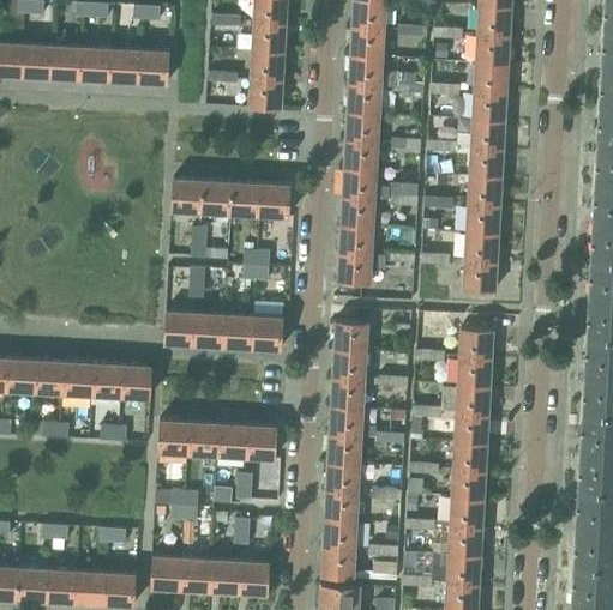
[(16,0),(16,14),(29,16),(30,0),(24,0),(16,0)]
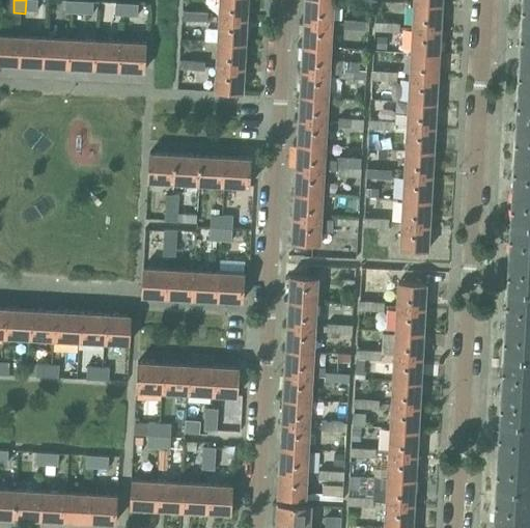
[(26,0),(25,14),(36,14),(37,1),(26,0)]
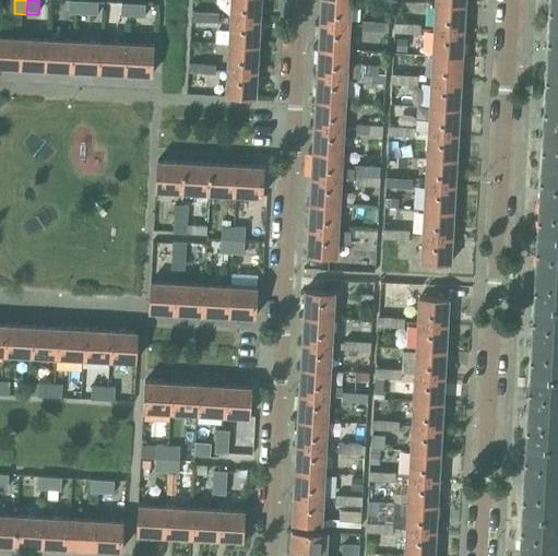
[(230,0),(229,21),(260,23),(260,0),(230,0)]
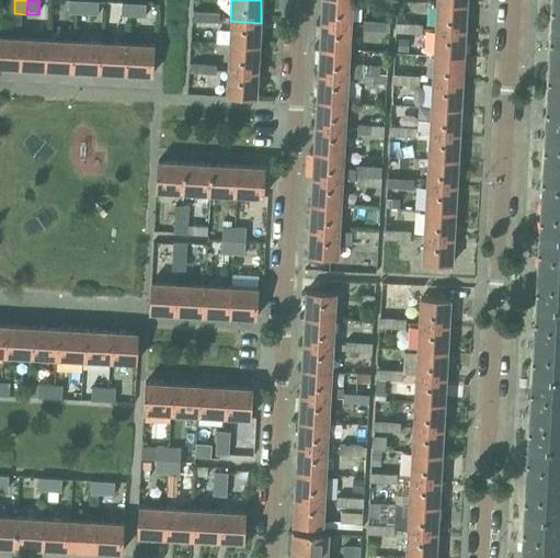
[(329,0),(321,0),(321,25),(351,27),(352,1),(329,0)]
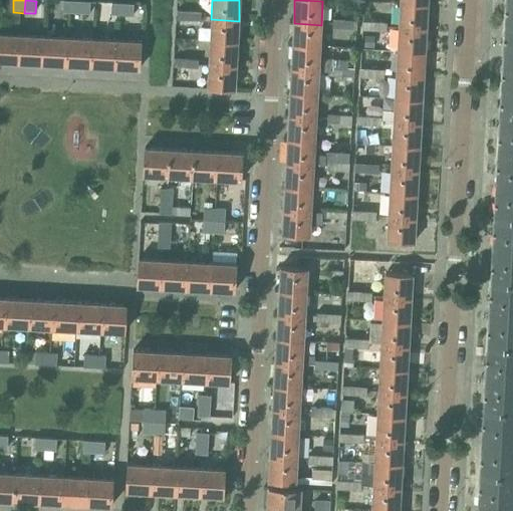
[(61,15),(73,15),(73,3),(62,3),(61,15)]
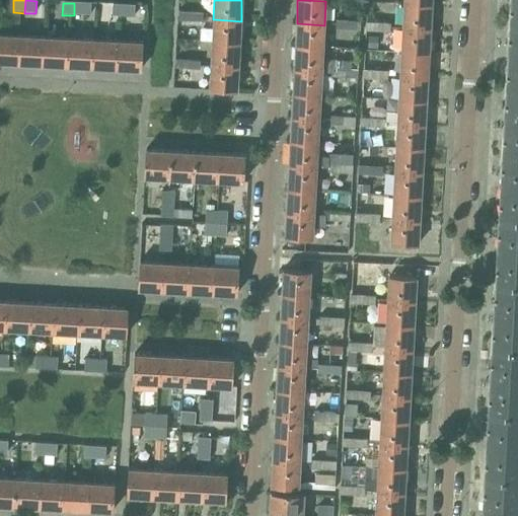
[(74,3),(74,15),(90,16),(91,4),(74,3)]
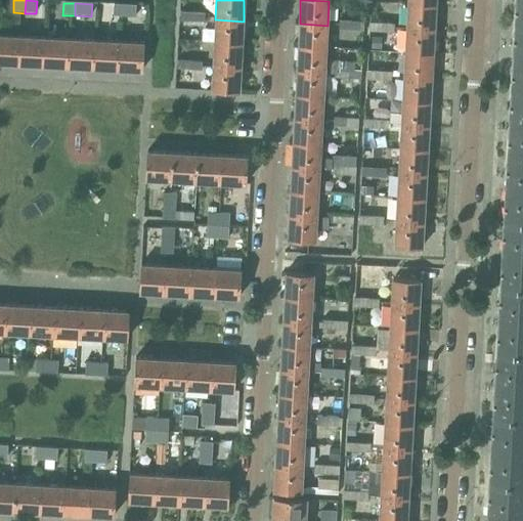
[(113,18),(124,18),(124,6),(114,5),(113,18)]
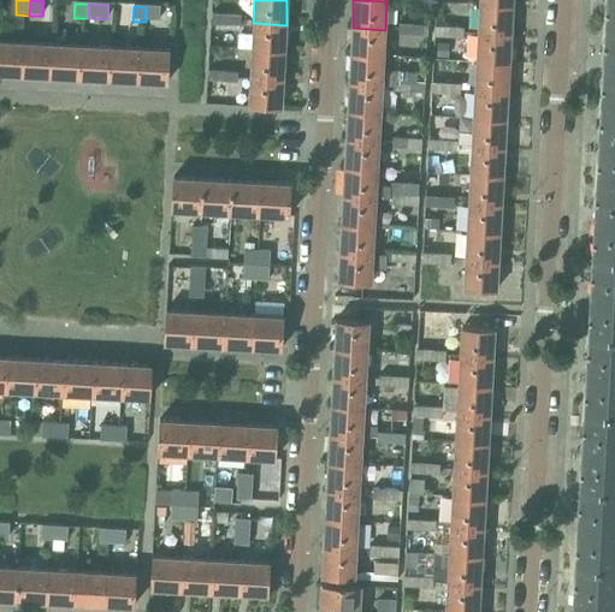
[(479,6),(478,35),(510,36),(513,9),(479,6)]
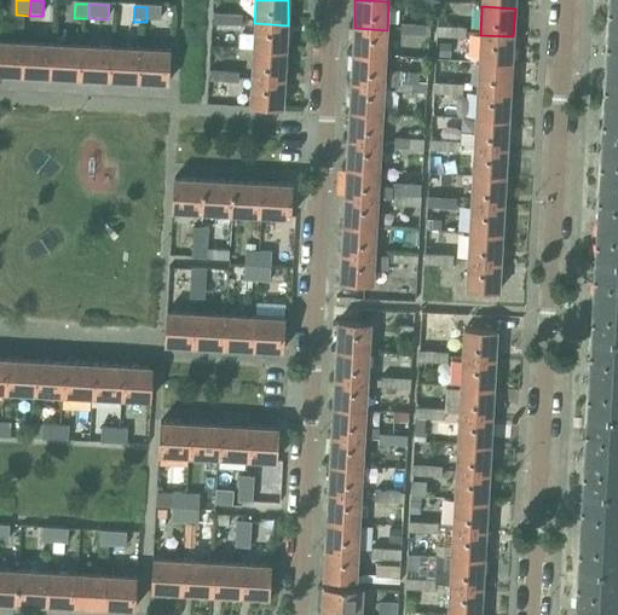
[(146,7),(146,22),(160,23),(160,7),(146,7)]
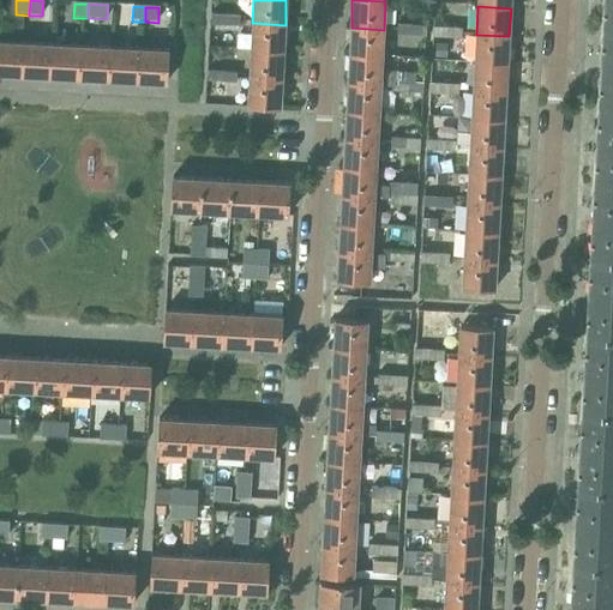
[(210,26),(224,28),(224,17),(210,17),(210,26)]
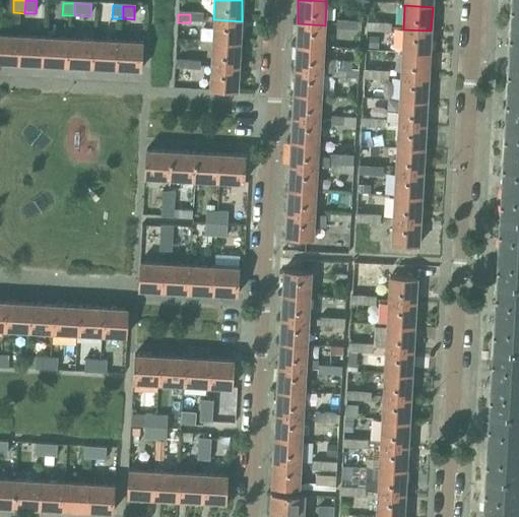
[(190,14),(190,23),(202,23),(202,15),(190,14)]
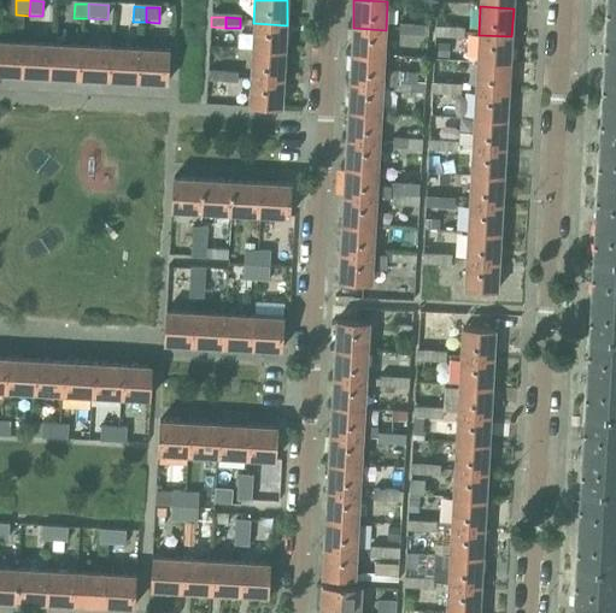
[(253,23),(252,51),(285,53),(287,25),(253,23)]
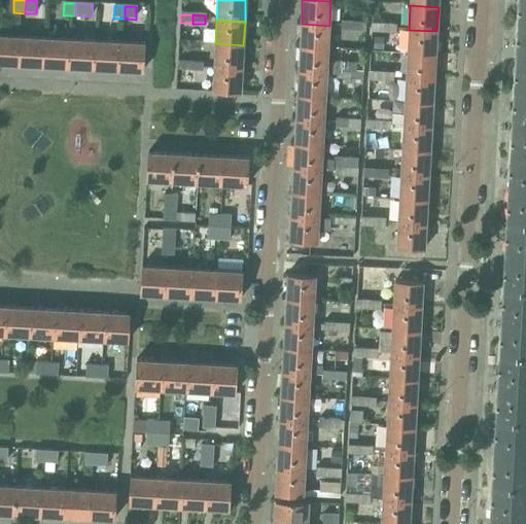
[(341,31),(353,32),(353,23),(341,23),(341,31)]
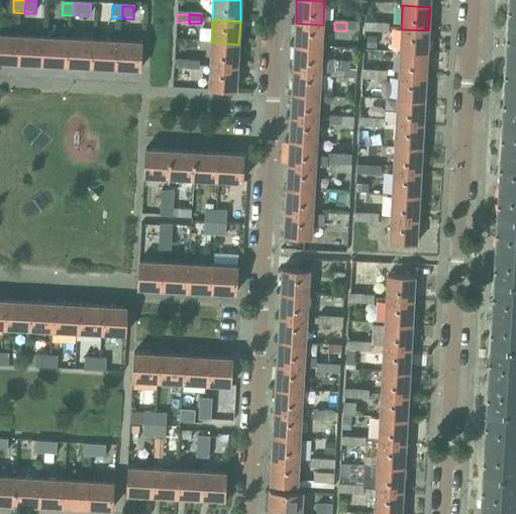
[(346,22),(346,31),(358,32),(358,23),(346,22)]
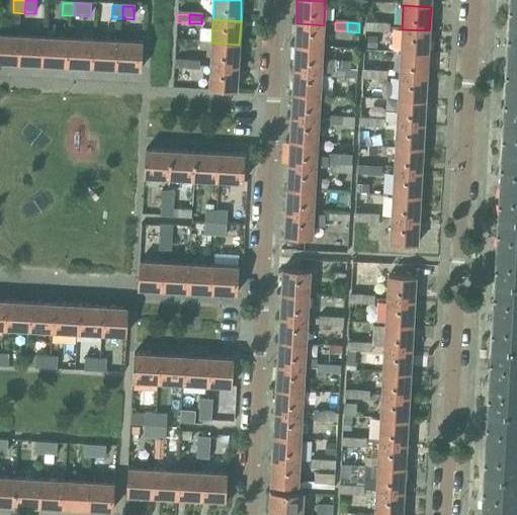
[(296,23),(294,47),(322,49),(324,25),(296,23)]
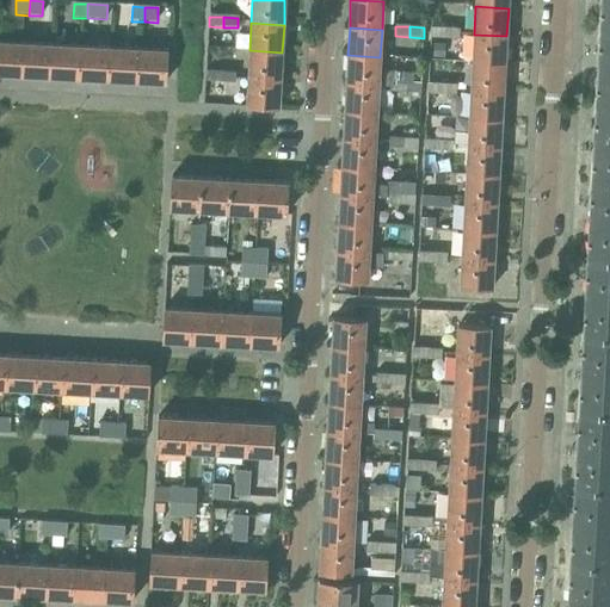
[(430,38),(445,39),(445,29),(431,28),(430,38)]
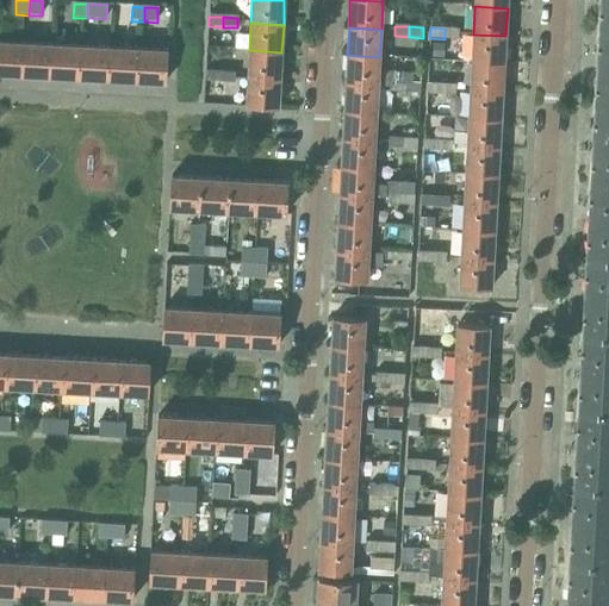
[(608,27),(600,27),(596,104),(608,104),(608,27)]
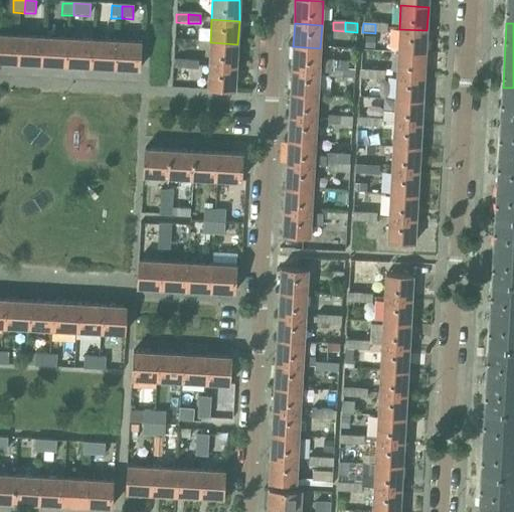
[(375,24),(375,33),(386,33),(386,25),(375,24)]
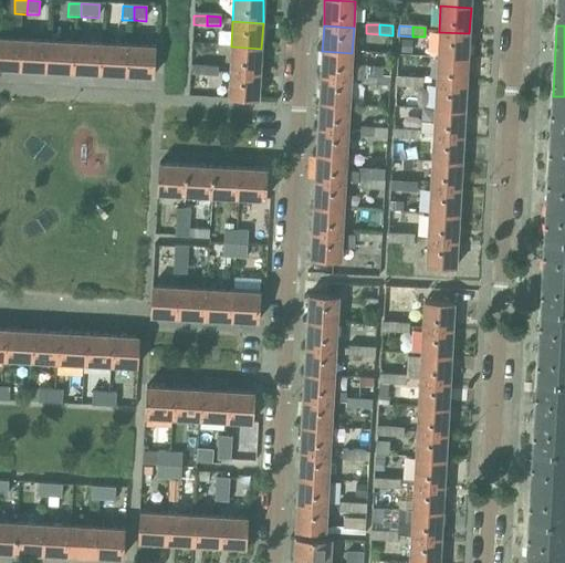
[(439,32),(438,58),(468,59),(469,33),(439,32)]
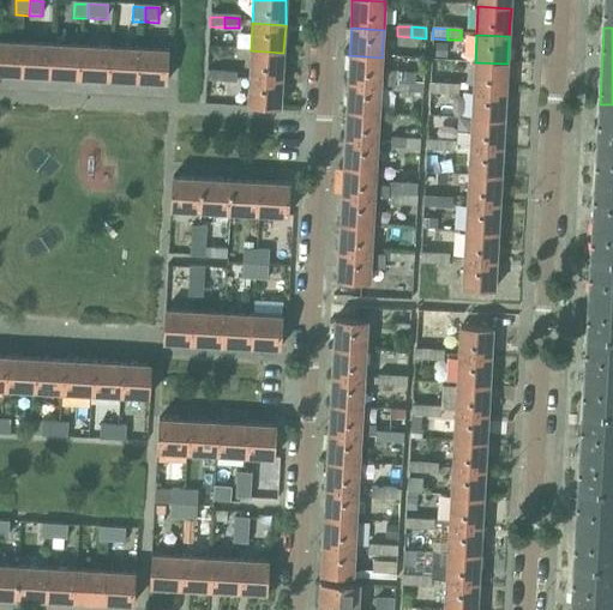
[(0,74),(20,76),(23,43),(0,42),(0,74)]
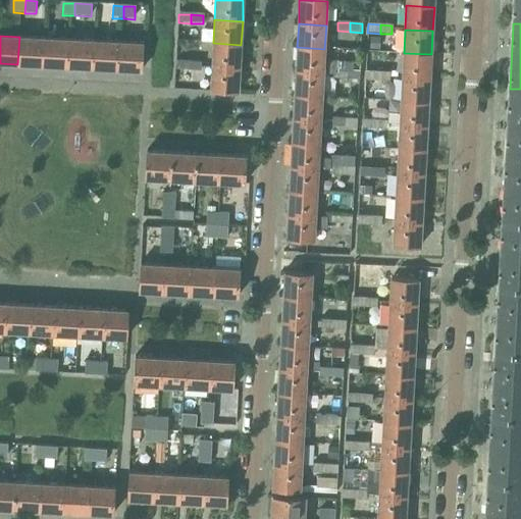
[(17,64),(43,66),(44,38),(19,37),(17,64)]
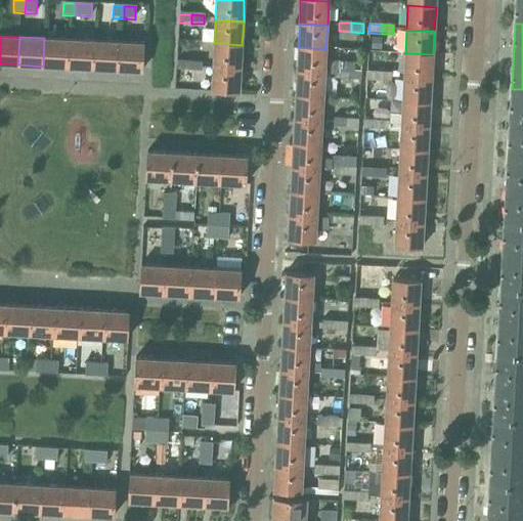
[(43,67),(68,68),(69,40),(44,38),(43,67)]
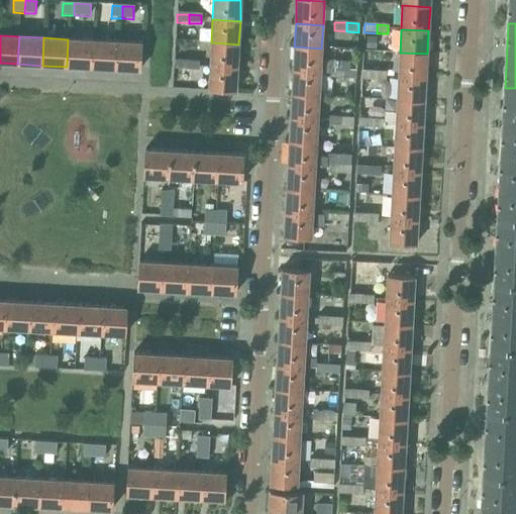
[(67,67),(91,68),(93,40),(68,39),(67,67)]
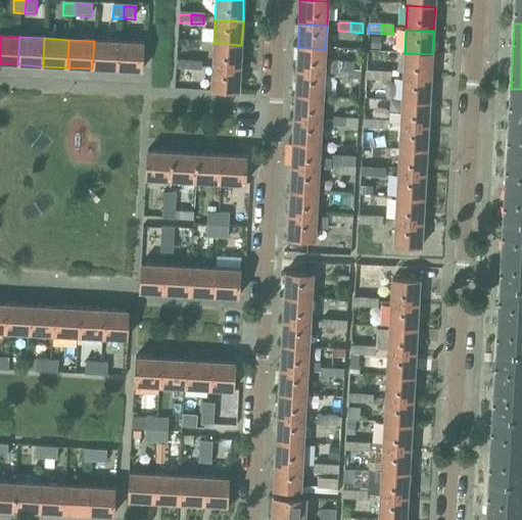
[(371,40),(371,50),(380,50),(380,40),(371,40)]
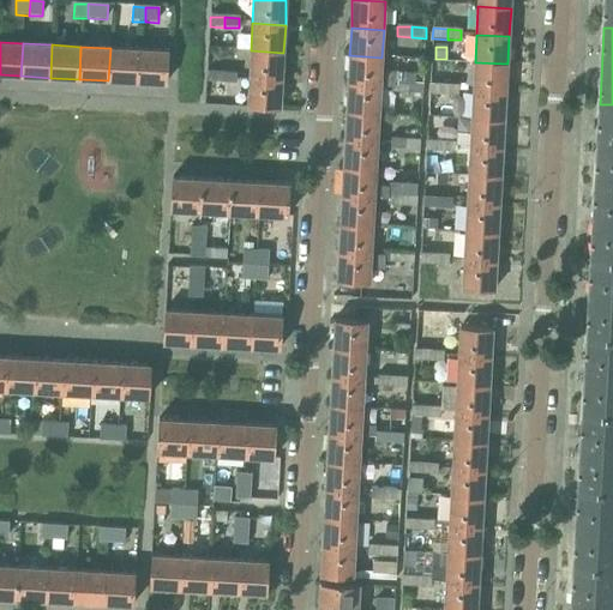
[(108,80),(137,82),(139,50),(110,48),(108,80)]
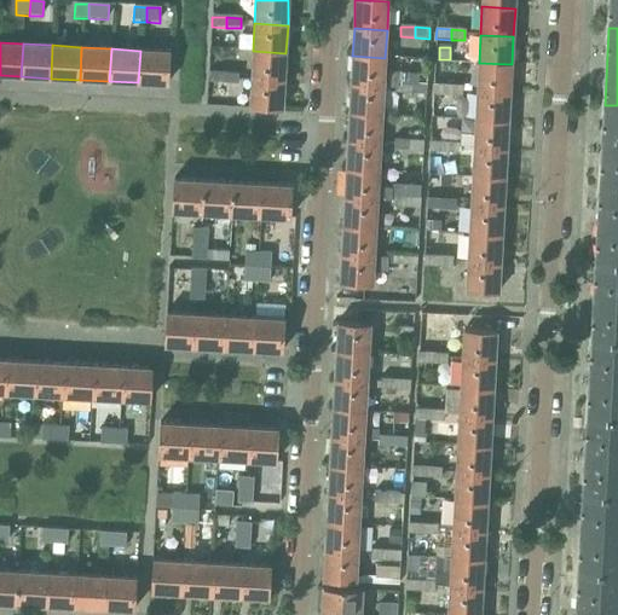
[(140,51),(138,82),(168,85),(171,52),(140,51)]
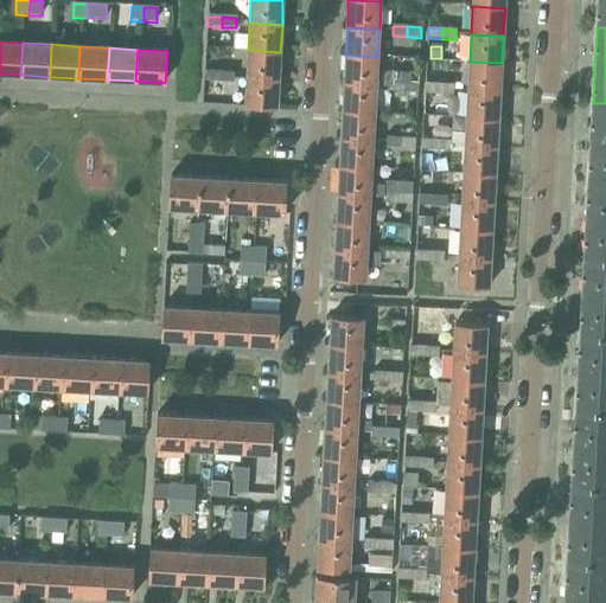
[(248,50),(247,77),(279,79),(280,52),(248,50)]
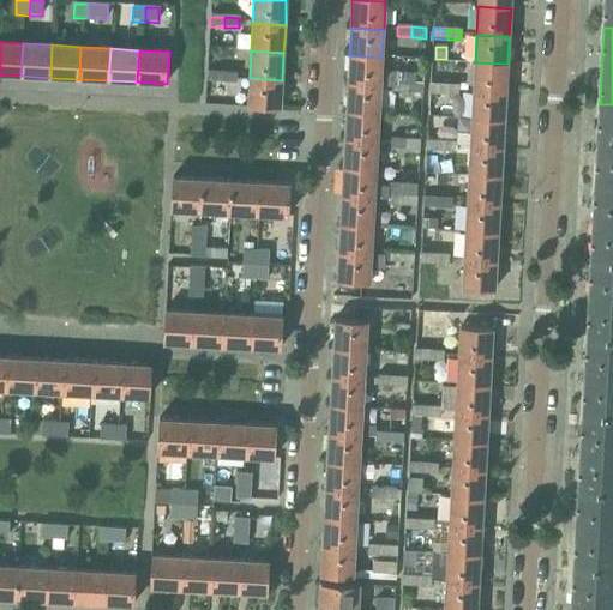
[(349,55),(348,84),(380,85),(395,86),(395,82),(396,71),(382,70),(382,58),(349,55)]
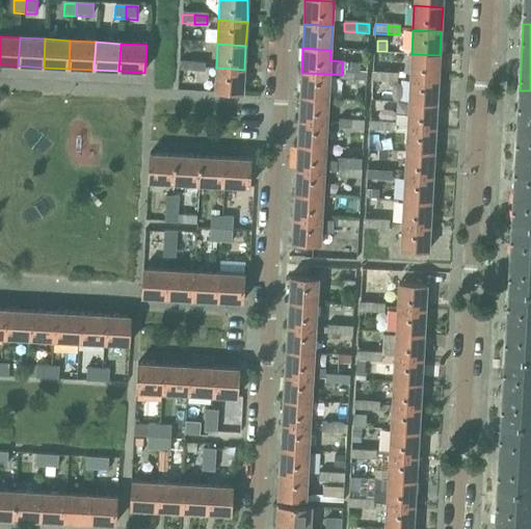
[(412,54),(409,79),(439,81),(440,55),(412,54)]
